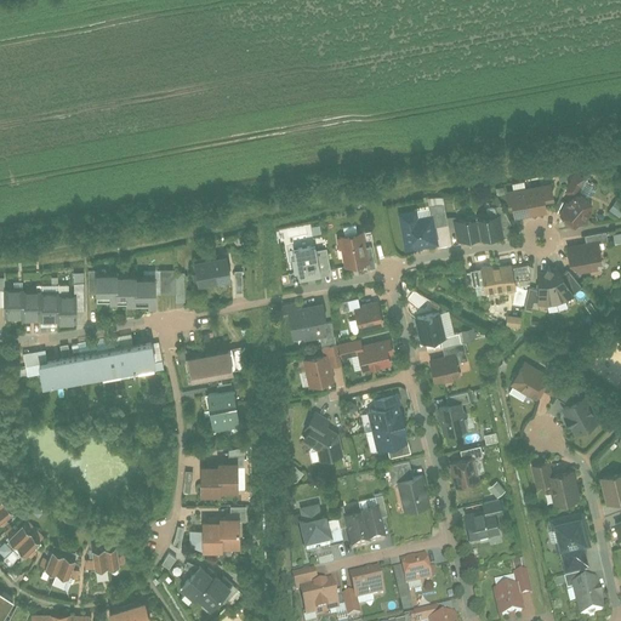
[(560,204),(560,211),(574,224),(584,220),(591,211),(592,200),(580,191),(585,177),(575,172),(565,191),(571,195),(564,200),(560,204)]
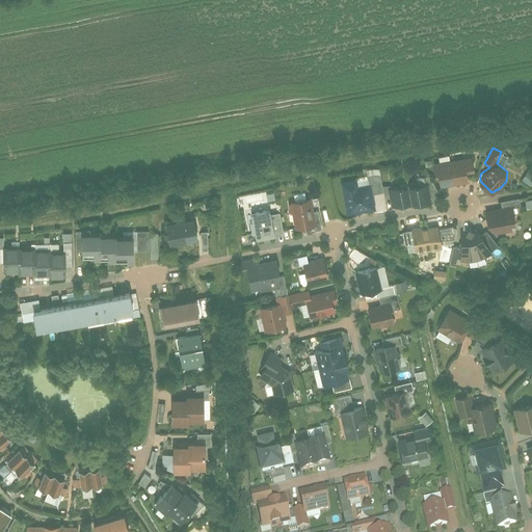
[(472,156),(434,162),(439,186),(469,181),(467,170),(475,169),(472,156)]
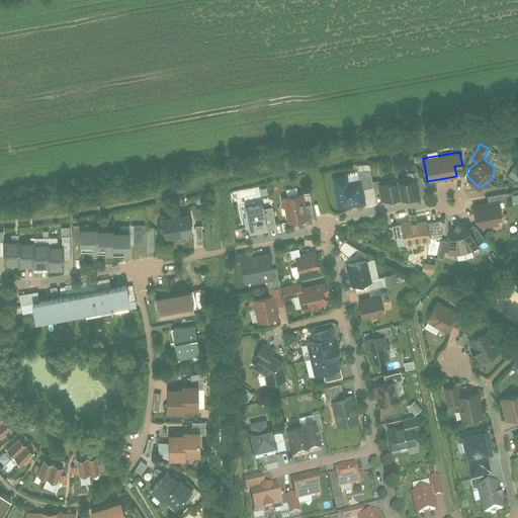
[(517,179),(517,168),(515,166),(509,174),(517,179)]
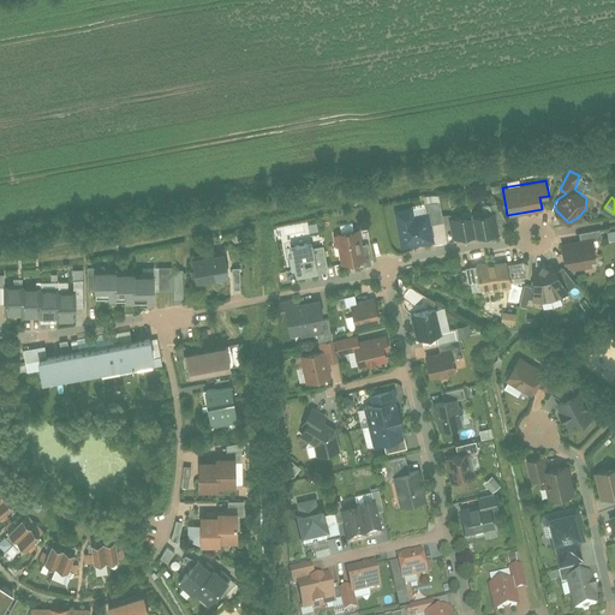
[(425,208),(395,214),(401,251),(435,245),(431,227),(443,225),(440,203),(425,207),(425,208)]
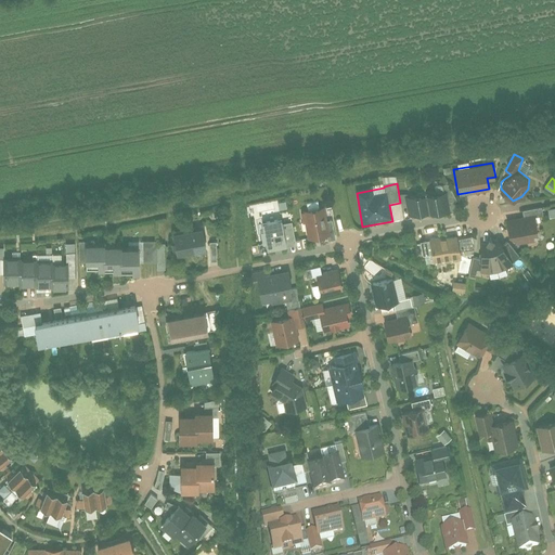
[(449,209),(446,190),(425,193),(428,213),(449,209)]
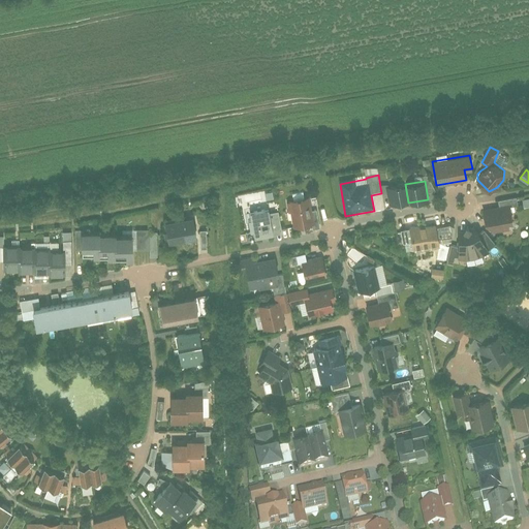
[(408,203),(405,184),(385,187),(389,206),(408,203)]
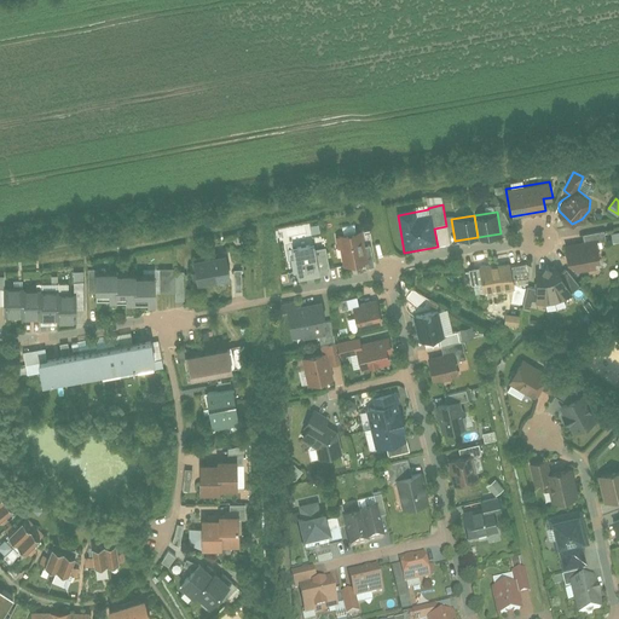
[(299,230),(285,232),(287,241),(301,237),(299,230)]
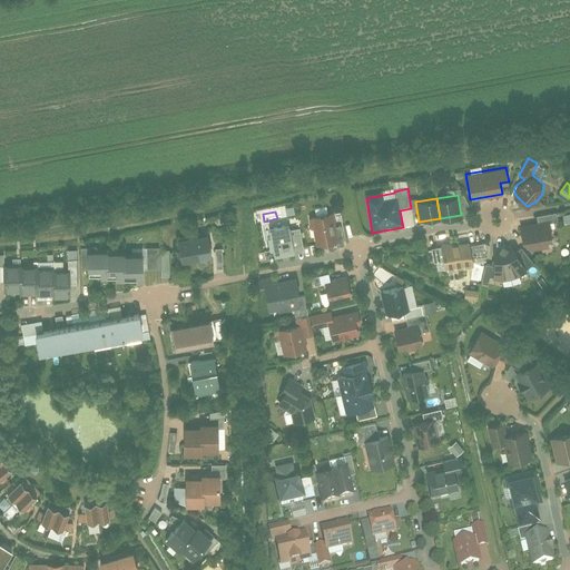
[(538,222),(520,225),(521,237),(531,248),(550,246),(548,239),(553,238),(550,222),(558,220),(556,213),(537,216),(538,222)]
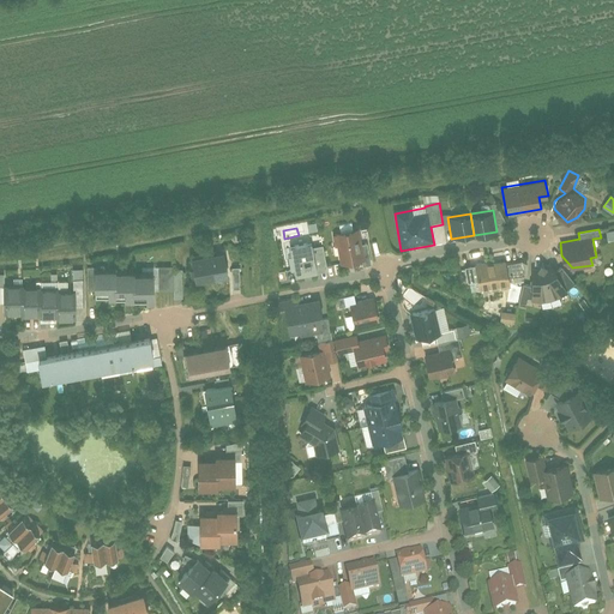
[(359,232),(333,236),(336,250),(338,248),(341,265),(363,260),(359,232)]
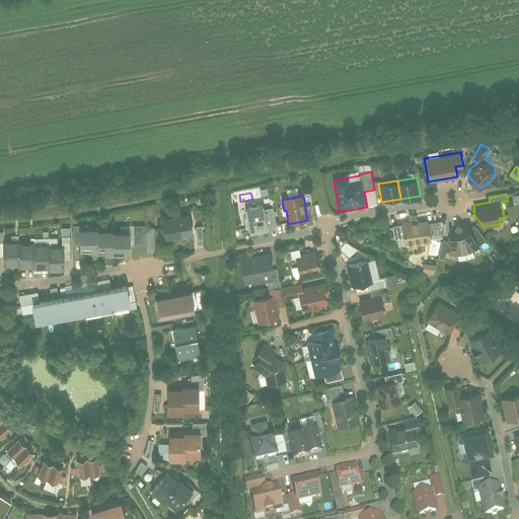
[(264,205),(244,209),(246,218),(243,219),(245,231),(248,231),(249,234),(256,232),(256,234),(277,230),(273,209),(265,211),(264,205)]
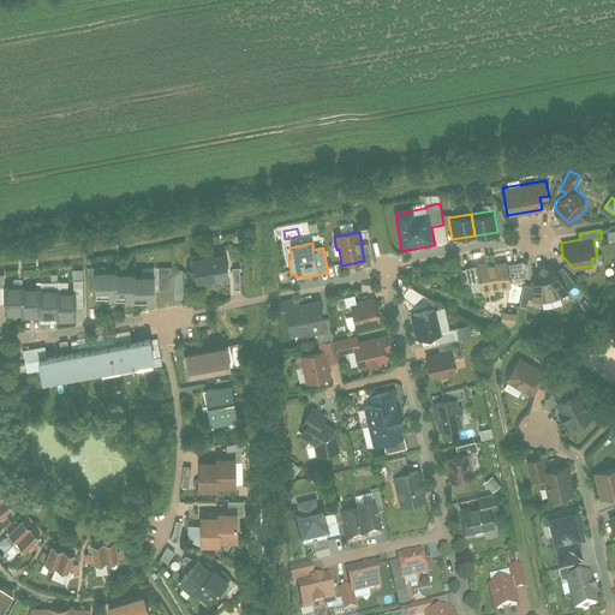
[(225,256),(209,258),(213,281),(230,279),(225,256)]
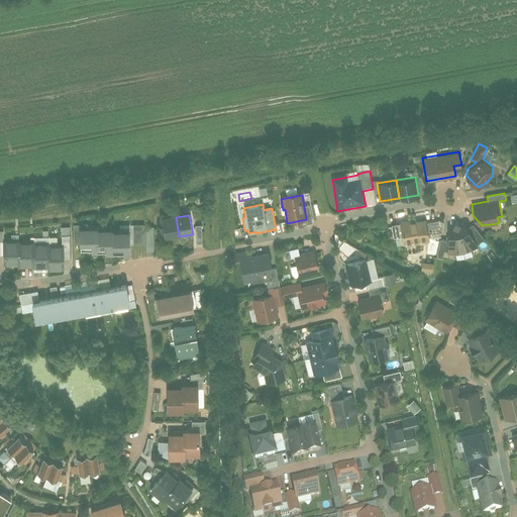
[(176,217),(162,220),(166,239),(179,236),(176,217)]
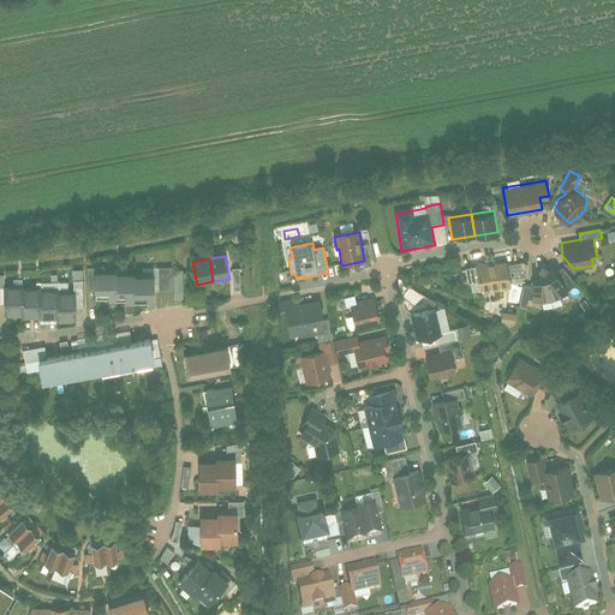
[(511,286),(506,260),(476,266),(482,292),(511,286)]
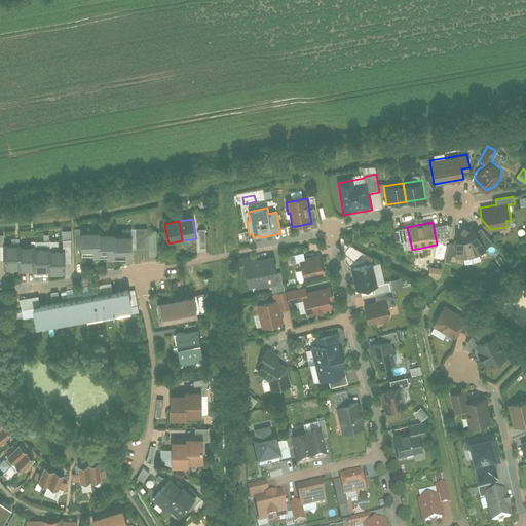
[(455,243),(448,242),(445,260),(451,261),(452,256),(463,257),(477,255),(486,249),(493,242),(481,228),(477,231),(471,235),(463,237),(456,236),(455,243)]
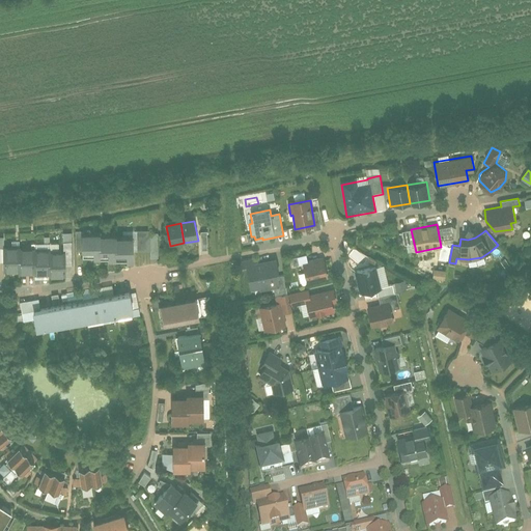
[(106,234),(84,235),(85,258),(113,257),(113,262),(138,261),(138,239),(121,240),(121,238),(106,238),(106,234)]
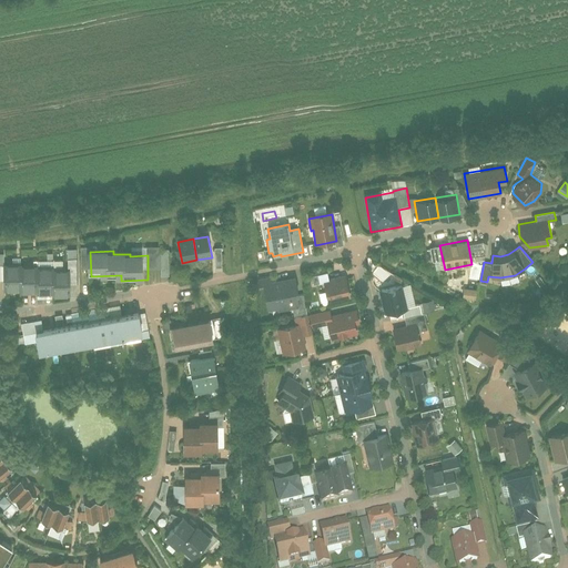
[(7,292),(20,292),(20,294),(37,294),(38,296),(51,296),(51,298),(70,297),(69,273),(53,273),(53,271),(36,271),(36,267),(22,269),(22,265),(6,265),(7,292)]
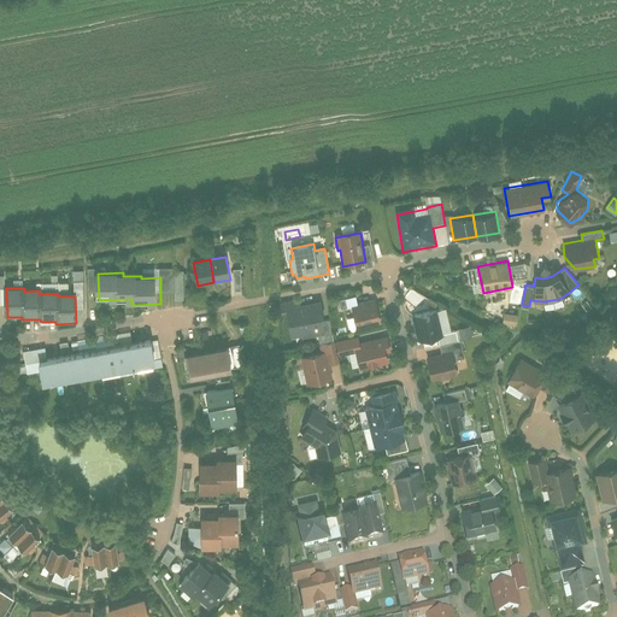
[(294,303),(278,306),(280,313),(286,312),(292,340),(327,333),(321,303),(294,307),(294,303)]
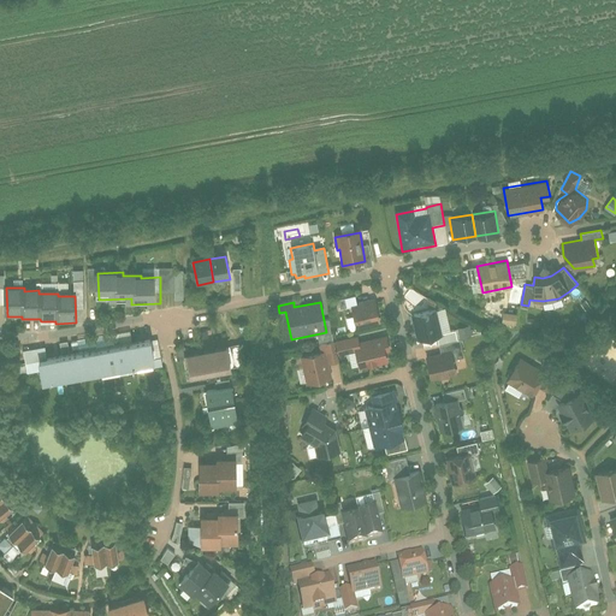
[(375,302),(351,307),(356,329),(380,324),(375,302)]
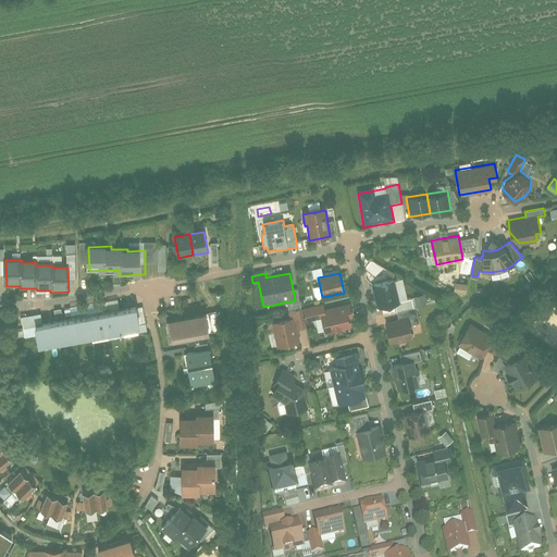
[(394,280),(372,285),(378,309),(399,305),(394,280)]
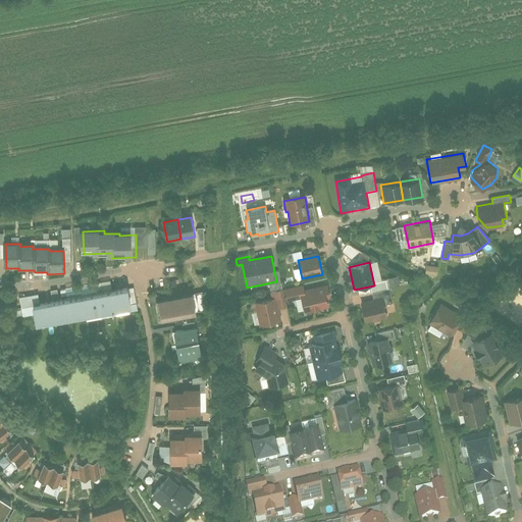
[(439,276),(440,267),(428,266),(427,275),(439,276)]
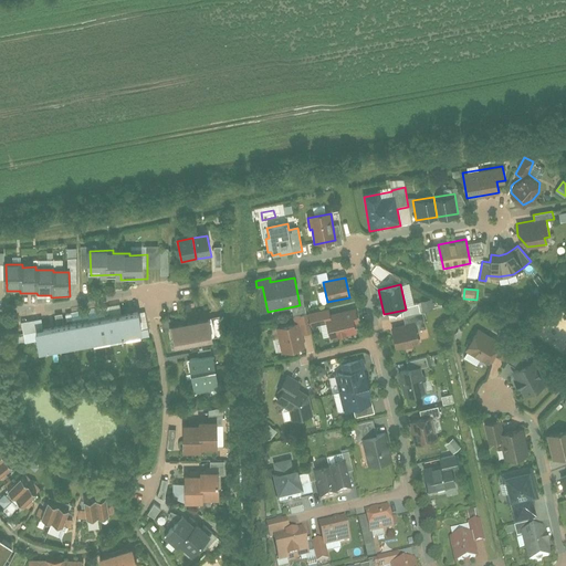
[(329,311),(307,315),(311,331),(327,326),(331,342),(357,335),(355,326),(359,325),(356,310),(331,315),(329,311)]
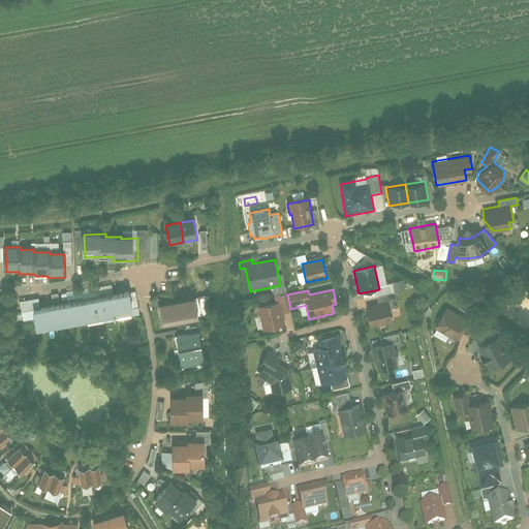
[(39,299),(20,303),(23,321),(35,319),(36,328),(133,310),(130,291),(40,308),(39,299)]
